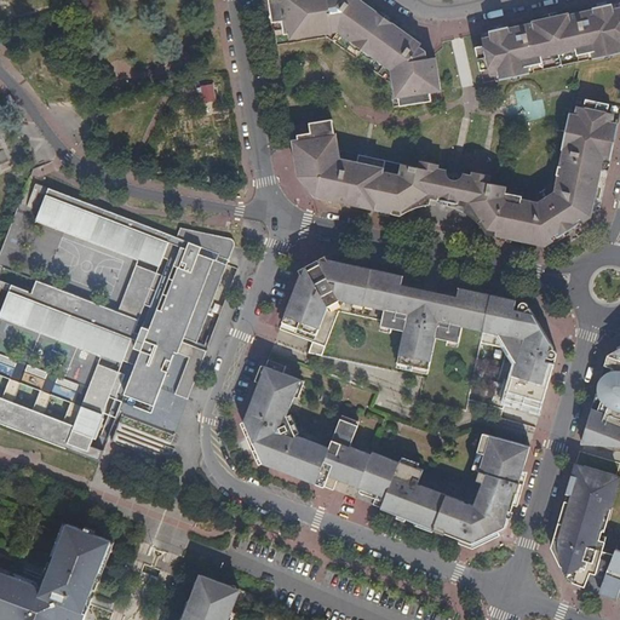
[(273,0),(273,13),(277,13),(279,21),(285,21),(287,34),(291,33),(302,32),(302,38),(339,32),(392,70),(397,98),(401,97),(402,105),(423,102),(422,93),(431,92),(442,91),(437,58),(428,59),(426,52),(420,47),(423,44),(362,0),(273,0)]
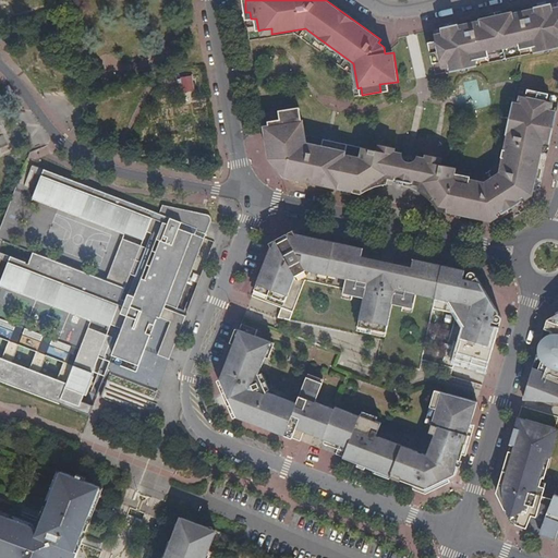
[(443,28),(444,33),(436,35),(437,41),(429,43),(434,64),(441,62),(444,68),(450,67),(452,72),(477,65),(476,60),(489,57),(488,51),(519,45),(520,50),(534,47),(535,53),(557,48),(557,8),(553,9),(552,4),(535,8),(536,9),(513,14),(512,12),(481,20),(482,21),(458,26),(458,24),(443,28)]
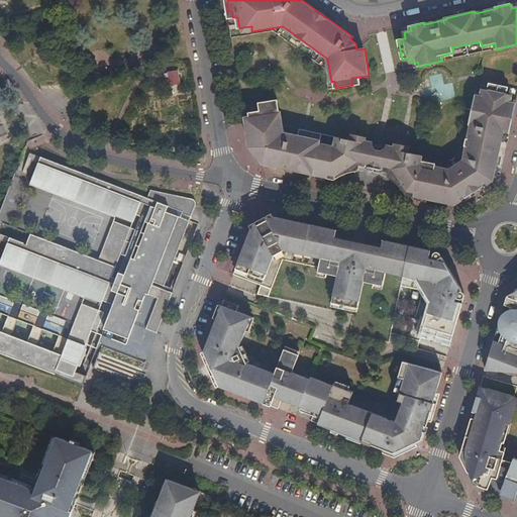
[(179,71),(168,73),(170,86),(181,85),(179,71)]
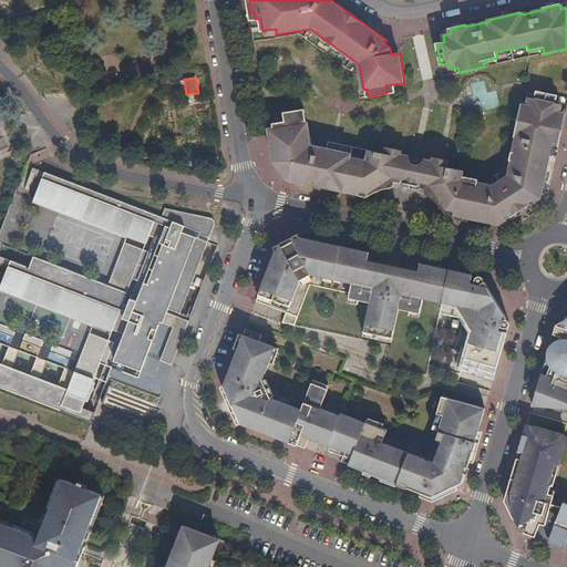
[(395,92),(394,84),(385,85),(387,93),(395,92)]
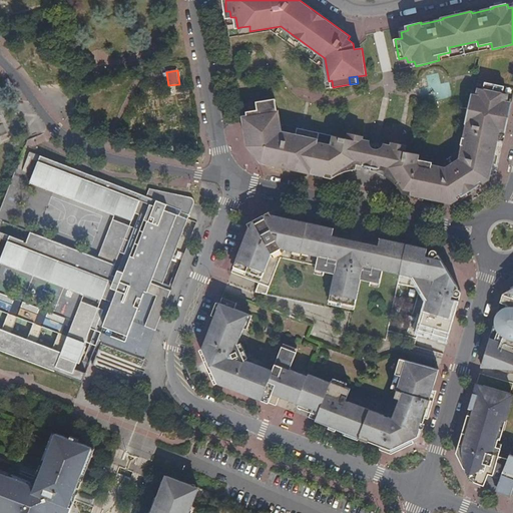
[(394,181),(398,186),(404,193),(411,195),(445,202),(452,203),(490,178),(491,172),(499,140),(503,141),(511,102),(507,102),(509,94),(504,93),(505,86),(486,82),(484,89),(479,88),(478,96),(472,95),(466,124),(467,124),(465,138),(463,137),(462,145),(463,145),(462,150),(438,166),(430,164),(419,162),(420,159),(420,154),(406,152),(407,145),(392,142),(392,145),(385,144),(384,150),(380,168),(386,169),(385,175),(394,181)]
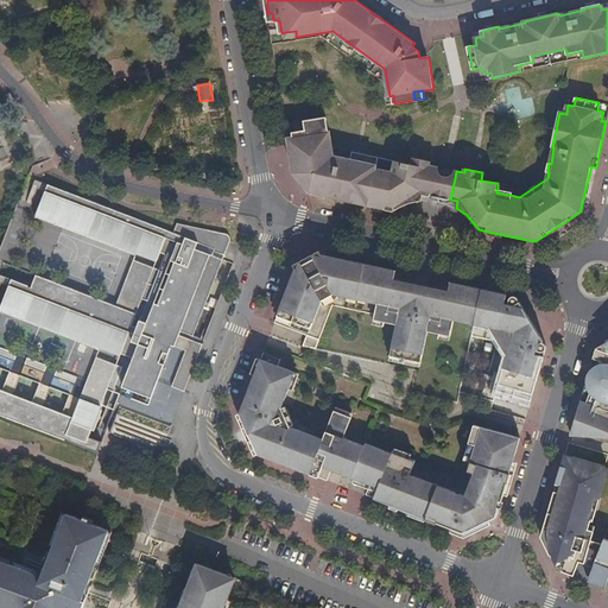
[(293,138),(289,139),(295,173),(295,175),(311,192),(394,211),(403,207),(415,202),(423,201),(425,195),(434,195),(438,176),(439,168),(431,165),(431,162),(413,158),(412,165),(353,152),(350,160),(331,156),(330,150),(334,150),(331,132),(329,132),(327,118),(314,120),(314,125),(305,126),(306,131),(293,133),(293,138)]
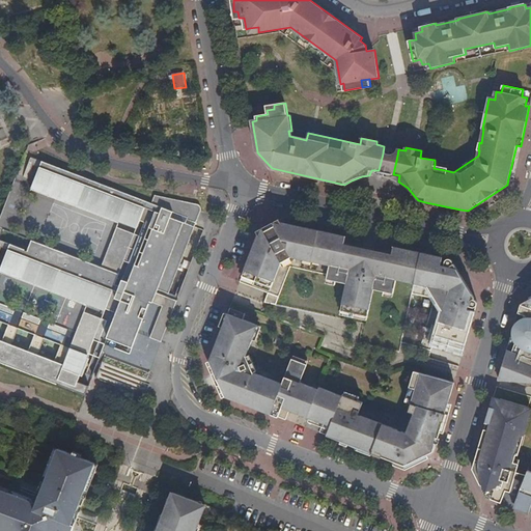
[(385,172),(389,155),(383,154),(379,170),(385,172)]
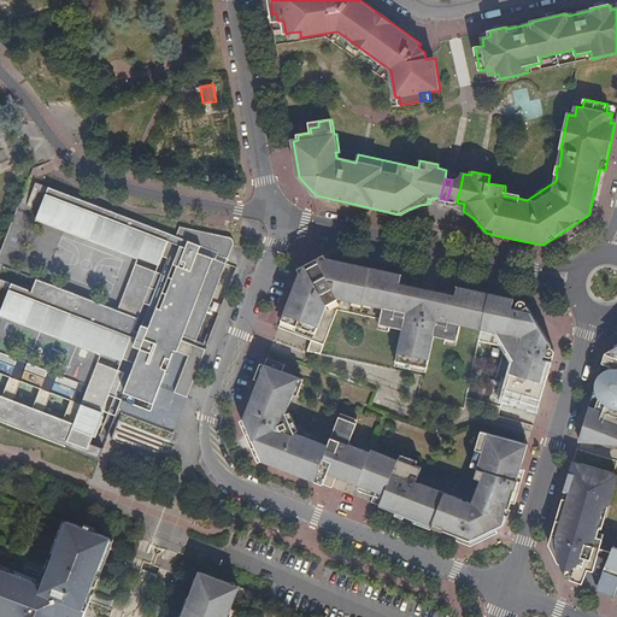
[(462,181),(452,180),(447,200),(457,203),(462,181)]
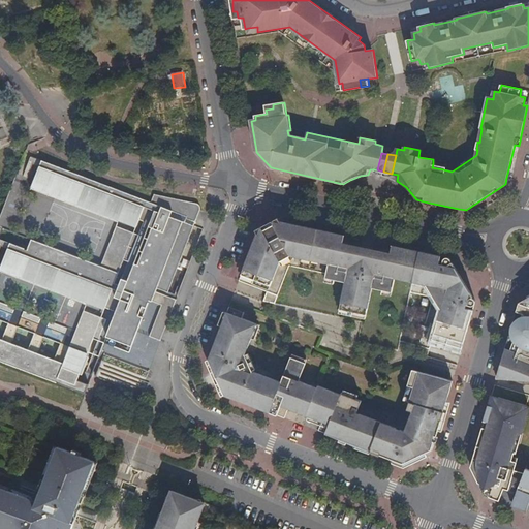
[(197,204),(164,196),(154,194),(151,203),(130,194),(41,160),(39,167),(32,185),(32,186),(136,227),(138,220),(144,221),(138,235),(133,232),(130,236),(122,255),(124,256),(123,259),(128,261),(119,285),(114,283),(118,273),(31,239),(28,249),(10,243),(7,250),(0,268),(0,269),(104,309),(104,307),(116,311),(106,336),(131,346),(150,301),(155,287),(157,288),(166,291),(194,221),(195,222),(200,211),(197,204)]
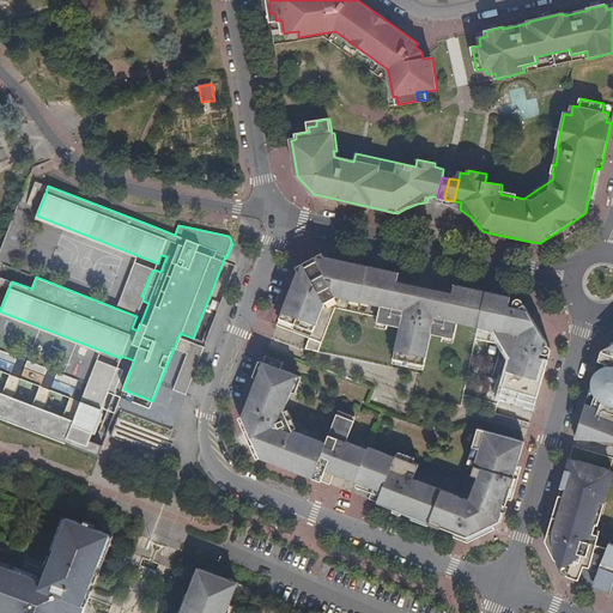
[(400,272),(325,256),(323,256),(298,271),(280,317),(315,332),(326,302),(335,296),(381,305),(377,322),(400,327),(394,358),(425,365),(431,333),(455,339),(457,322),(479,327),(479,323),(486,291),(455,284),(451,298),(396,287),(400,272)]
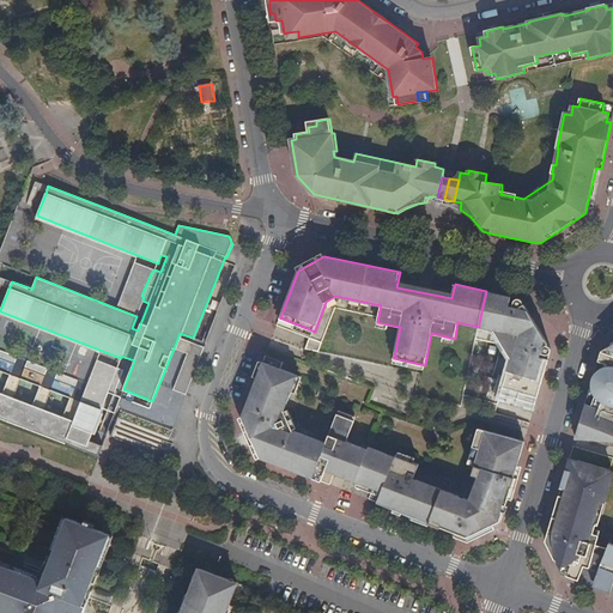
[(151,273),(155,269),(134,262),(117,307),(138,315),(143,301),(144,297),(141,296),(151,273)]
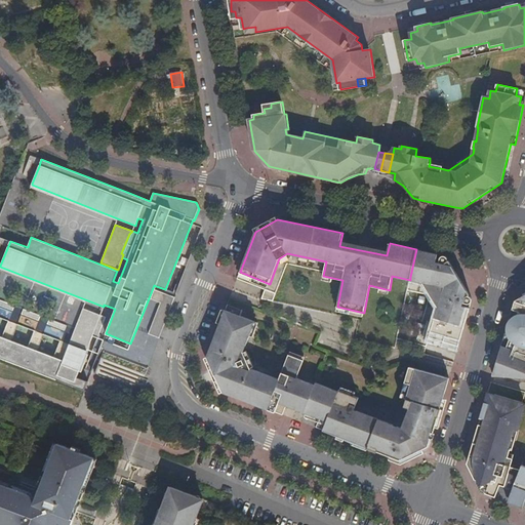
[(438,254),(416,249),(410,277),(420,279),(419,282),(422,282),(427,280),(442,305),(438,308),(433,324),(429,324),(426,335),(459,346),(473,298),(446,255),(443,255),(440,257),(439,263),(436,263),(438,254)]
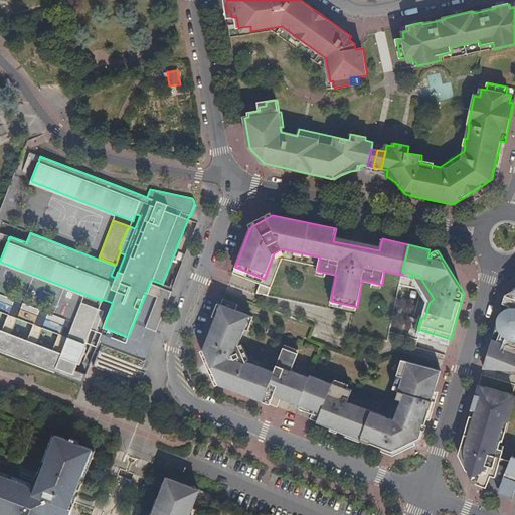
[(172,292),(152,284),(148,294),(157,297),(145,327),(157,332),(172,292)]
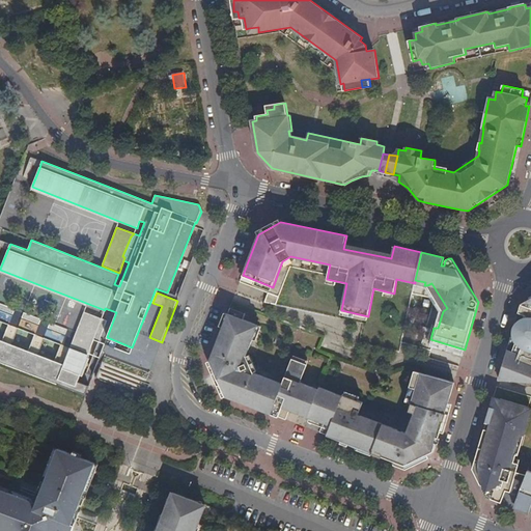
[(276,305),(279,297),(268,292),(264,302),(276,305)]
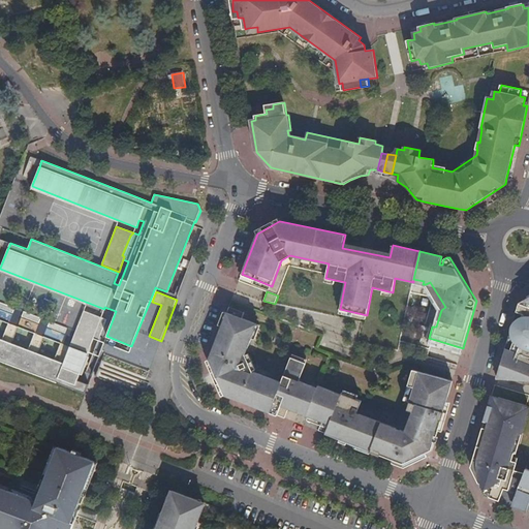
[(528,296),(519,303),(516,311),(524,315),(524,316),(518,318),(512,324),(509,335),(514,340),(510,350),(505,348),(497,377),(528,378),(528,296)]
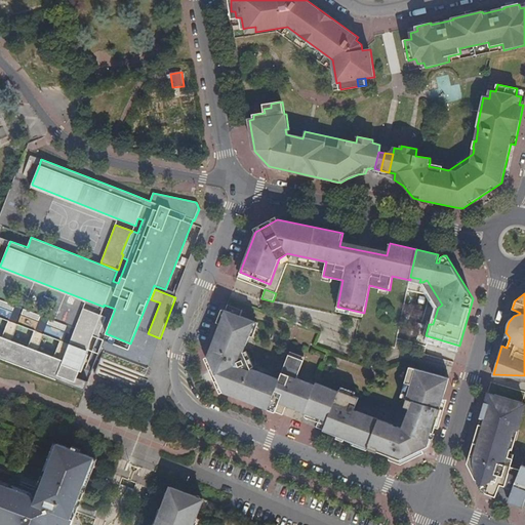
[(0,314),(10,318),(15,306),(0,300),(0,314)]
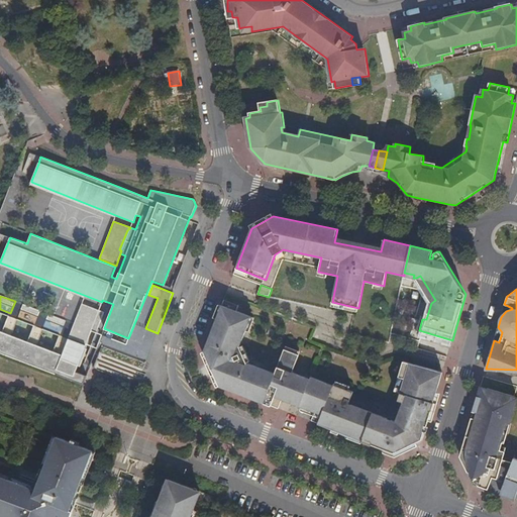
[(24,304),(18,319),(36,325),(41,311),(24,304)]
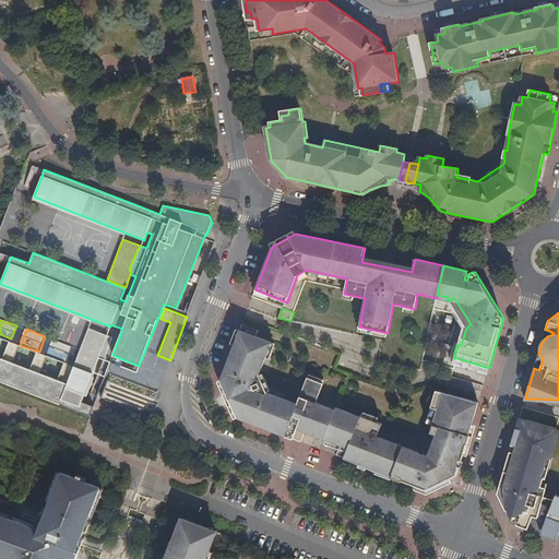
[(104,337),(107,335),(88,329),(74,365),(93,371),(98,358),(99,354),(97,354),(104,337)]
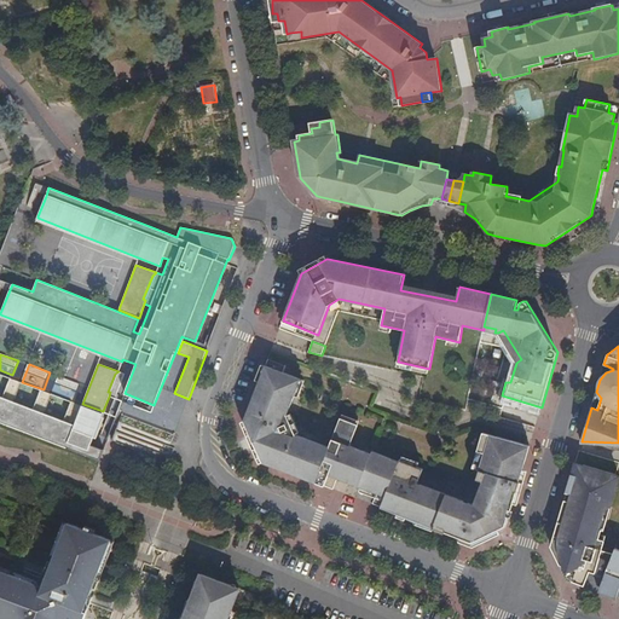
[(603,364),(600,380),(606,372),(613,370),(613,369),(603,364)]
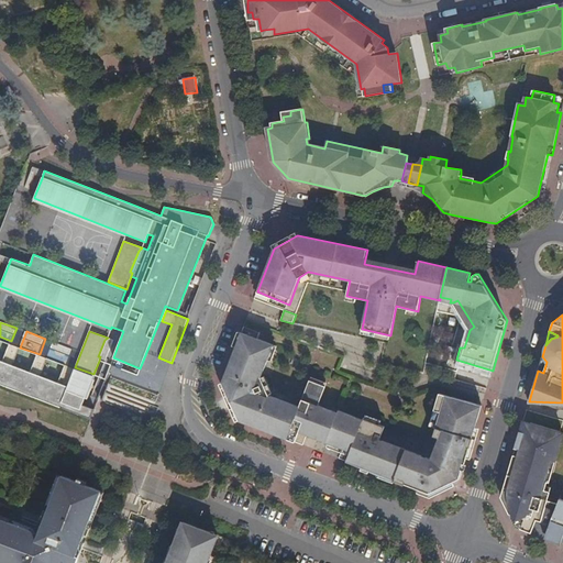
[(239,420),(269,431),(302,444),(308,431),(319,435),(318,438),(326,441),(337,412),(318,406),(326,386),(309,379),(299,407),(269,395),(262,377),(274,344),(241,332),(222,382),(239,420)]
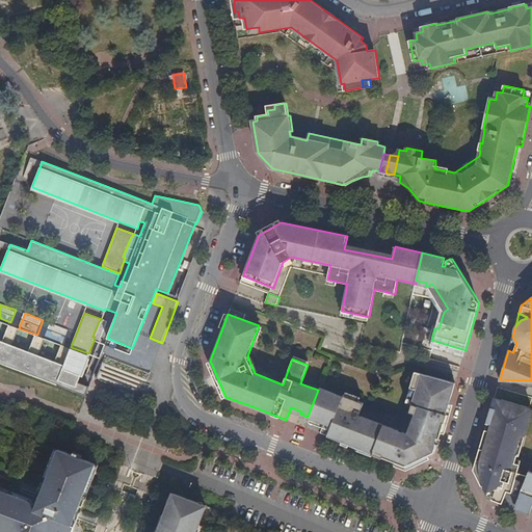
[(107,321),(102,319),(99,321),(92,337),(95,337),(94,341),(99,343),(107,321)]
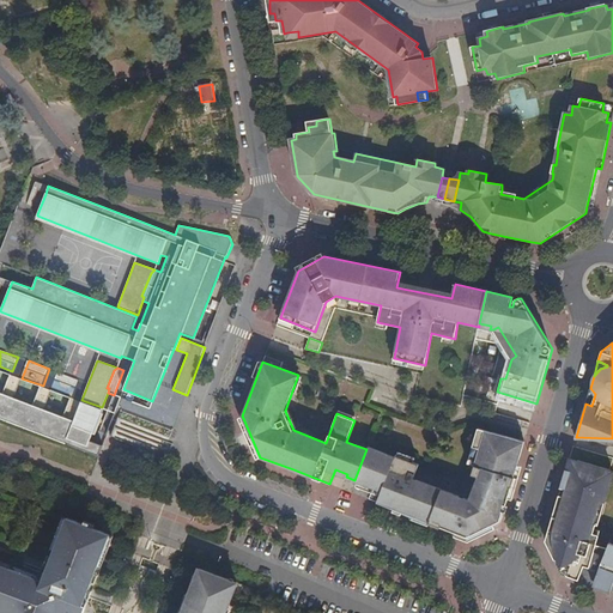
[(590,388),(586,404),(592,406),(595,394),(590,388)]
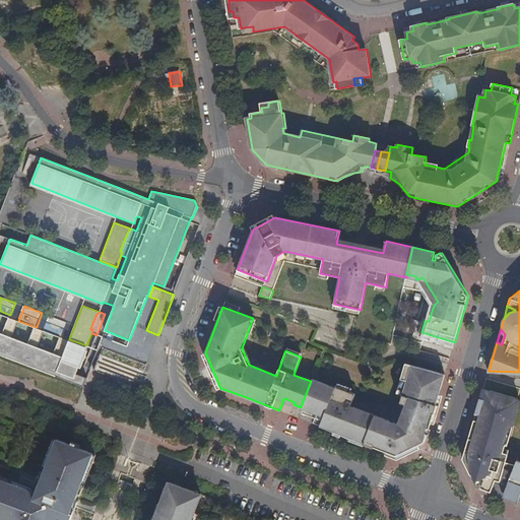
[(0,353),(46,372),(84,387),(85,386),(84,385),(86,378),(76,374),(78,368),(84,349),(85,347),(69,340),(63,356),(0,332),(0,353)]
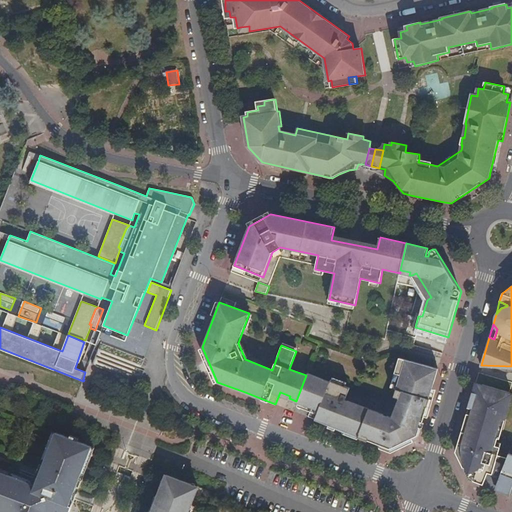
[(85,345),(83,344),(77,362),(79,363),(85,345)]
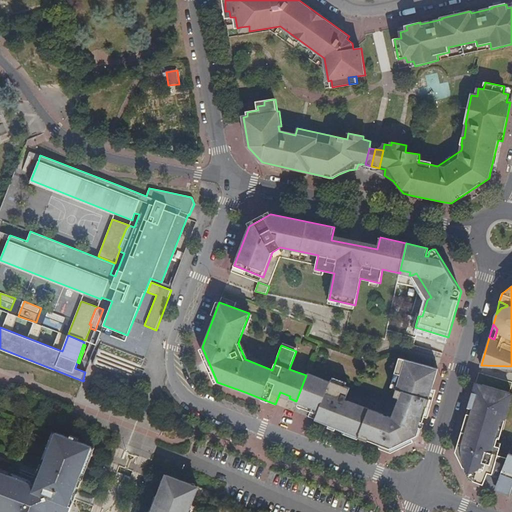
[(307,373),(306,375),(296,401),(319,410),(315,419),(322,422),(323,419),(338,427),(359,435),(358,436),(391,449),(419,436),(422,427),(419,426),(420,422),(423,422),(434,384),(429,383),(434,367),(399,357),(395,373),(400,375),(394,397),(399,398),(392,417),(387,415),(386,418),(383,416),(383,414),(345,399),(350,388),(330,380),(329,385),(321,382),(322,379),(307,373)]
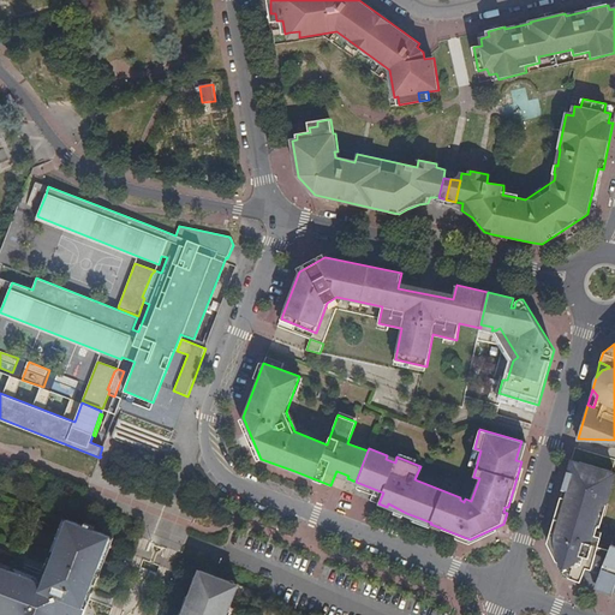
[(521,461),(527,442),(521,441),(515,460),(521,461)]
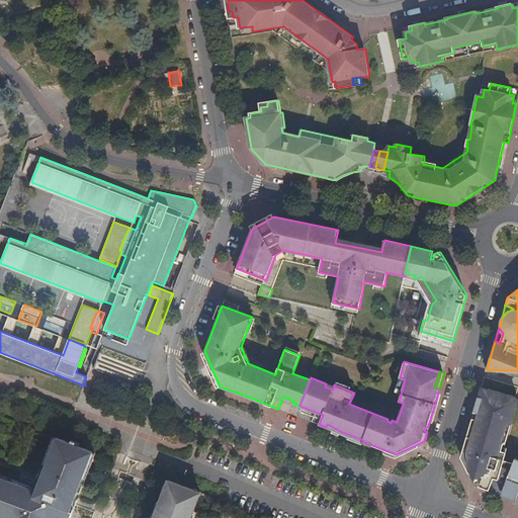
[(488,390),(481,389),(461,456),(475,485),(489,490),(494,478),(498,480),(497,482),(504,484),(505,481),(506,482),(506,483),(517,487),(517,459),(515,458),(513,463),(504,460),(504,459),(499,457),(501,450),(504,443),(508,429),(506,428),(507,423),(511,424),(516,408),(511,407),(514,396),(489,389),(488,390)]
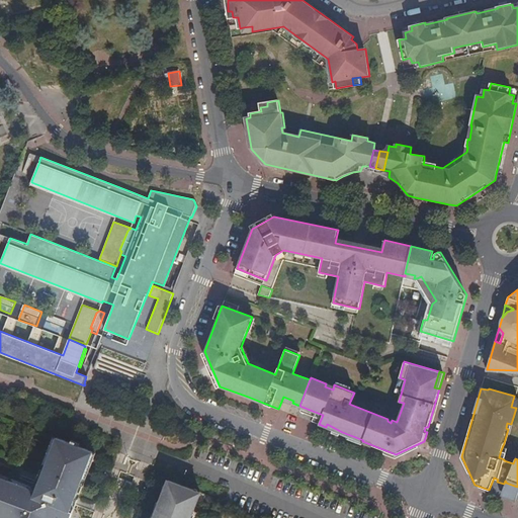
[(67,517),(92,452),(70,443),(57,438),(38,484),(40,485),(37,491),(33,493),(26,491),(27,487),(0,476),(0,517),(67,517)]
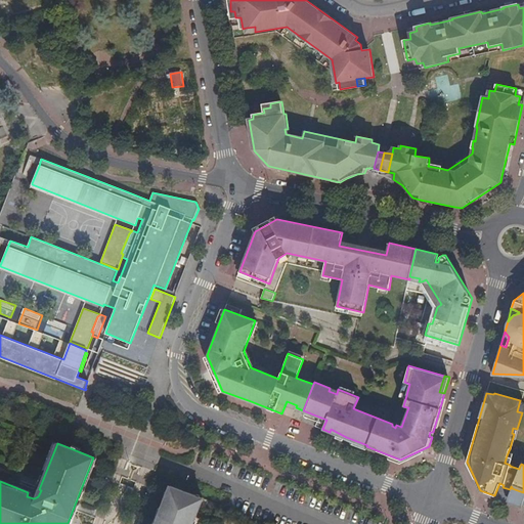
[(195,517),(203,498),(171,486),(166,499),(164,505),(195,517)]
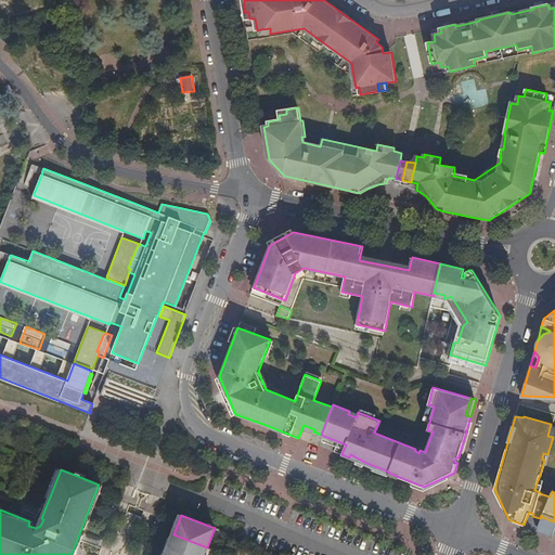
[(537,530),(553,537),(554,530),(554,521),(542,517),(537,530)]
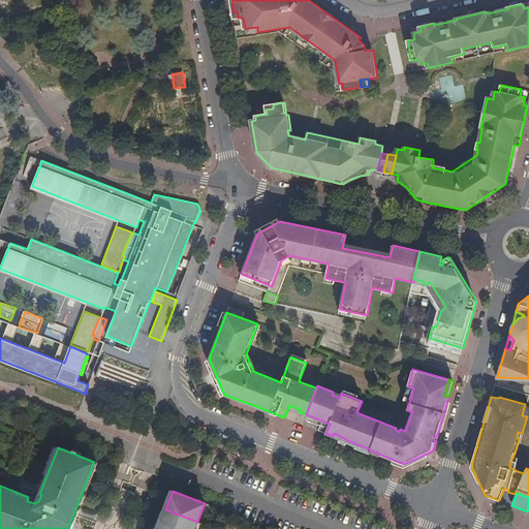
[(194,528),(197,522),(165,509),(157,528),(194,528)]
